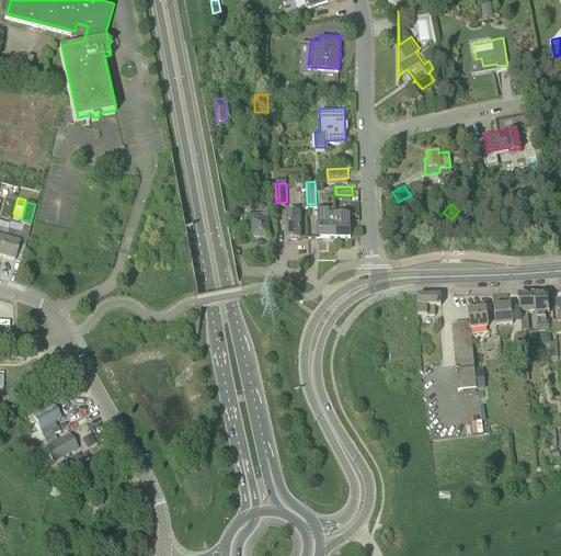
[(335,219),(334,208),(330,208),(330,206),(318,206),(320,234),(335,234),(335,219)]
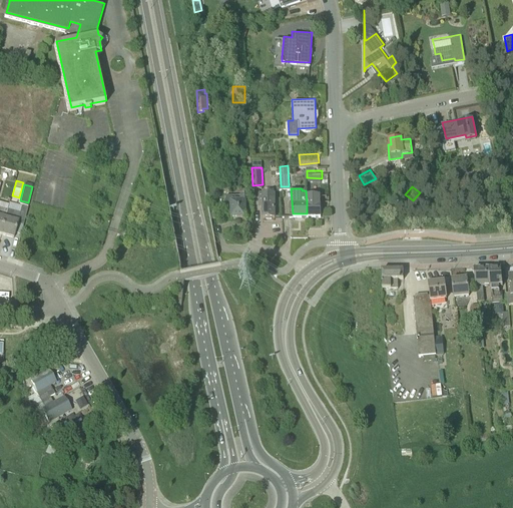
[(275,213),(275,190),(260,190),(260,203),(263,203),(263,214),(275,213)]
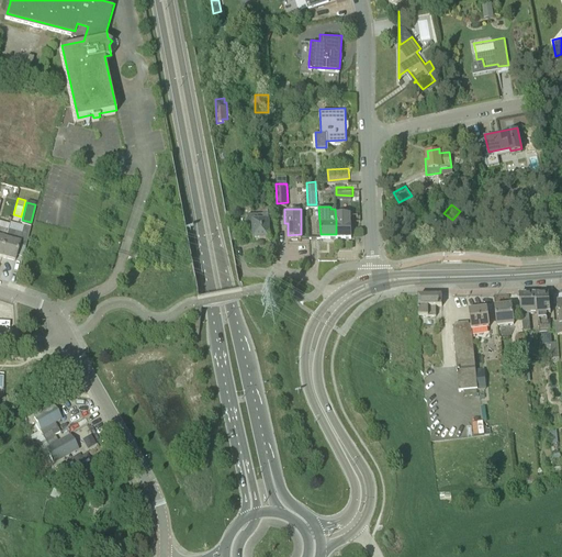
[(336,220),(336,234),(351,234),(351,209),(335,209),(336,220)]
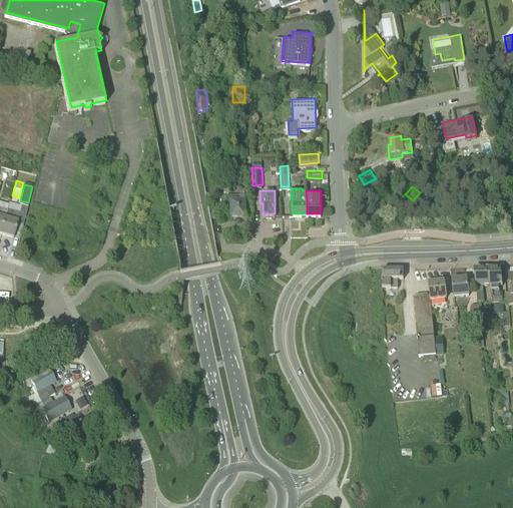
[(246,214),(245,191),(225,191),(225,204),(231,204),(231,214),(246,214)]
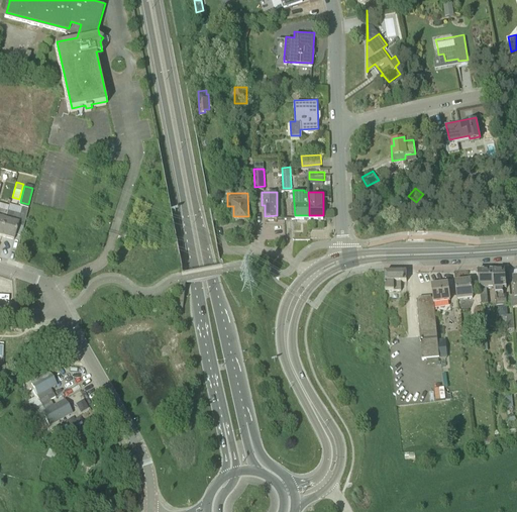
[(4,216),(0,232),(13,235),(17,221),(23,223),(27,205),(21,204),(20,211),(7,207),(4,216)]
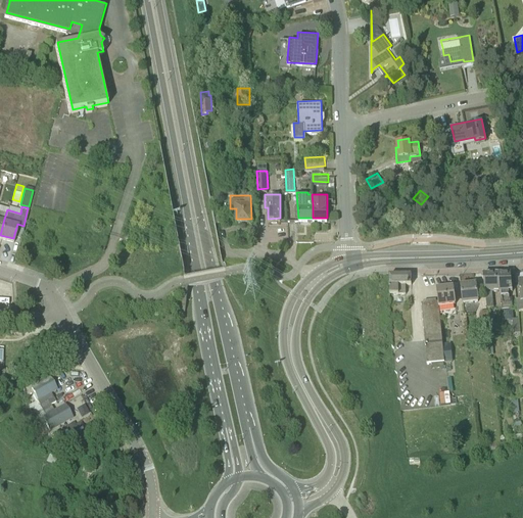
[(492,288),(500,288),(498,270),(483,270),(484,288),(485,288),(486,303),(493,302),(492,288)]
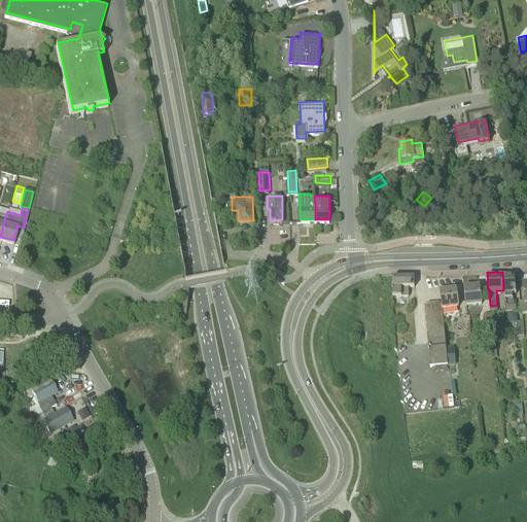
[(502,272),(503,290),(505,308),(514,307),(517,305),(516,297),(513,298),(512,290),(516,289),(515,272),(502,272)]
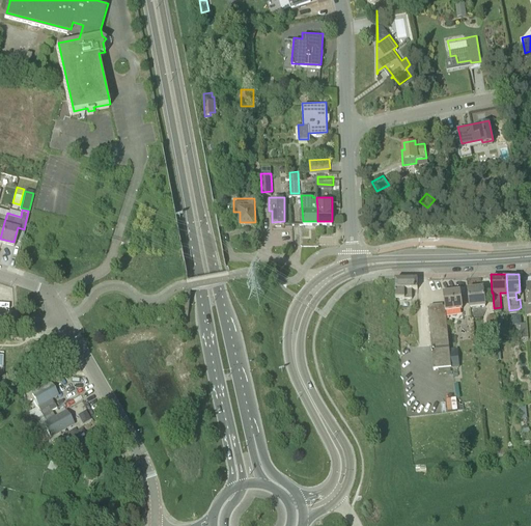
[(395,296),(412,295),(412,285),(417,285),(417,275),(395,276),(395,296)]
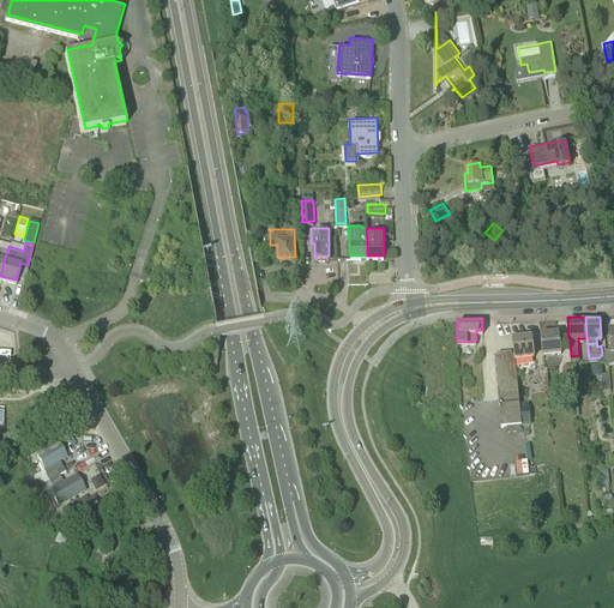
[(543,353),(561,350),(559,329),(541,331),(543,353)]
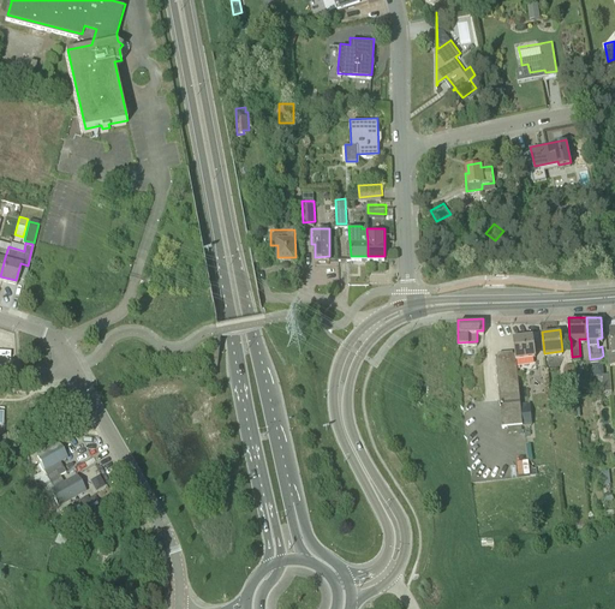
[(532,333),(514,335),(515,350),(517,356),(535,353),(532,333)]
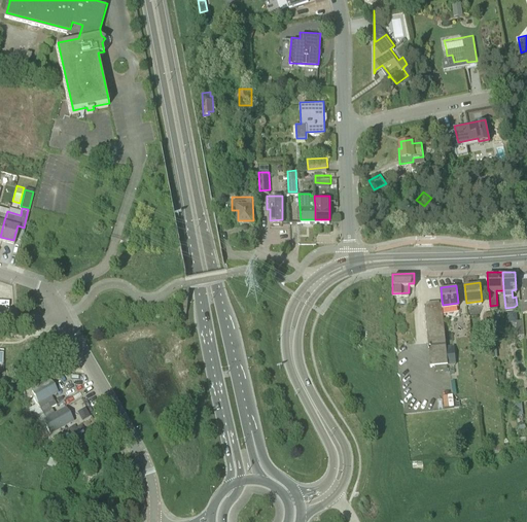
[(442,300),(424,302),(430,363),(448,360),(446,342),(443,305),(442,300)]
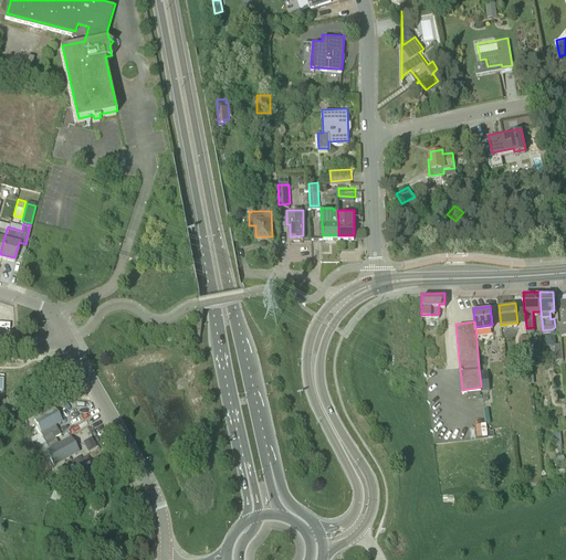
[(521,348),(528,347),(527,331),(520,333),(521,348)]
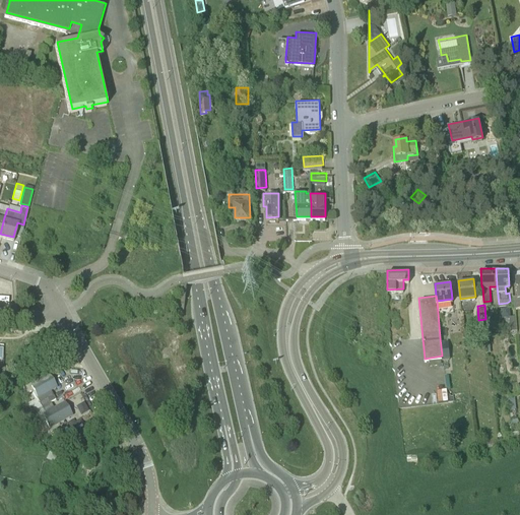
[(59,350),(61,349),(68,332),(60,329),(54,346),(55,349),(59,350)]
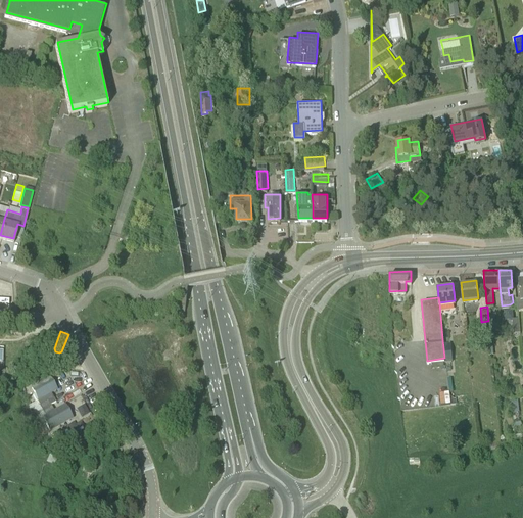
[(450,339),(442,339),(444,358),(453,358),(450,339)]
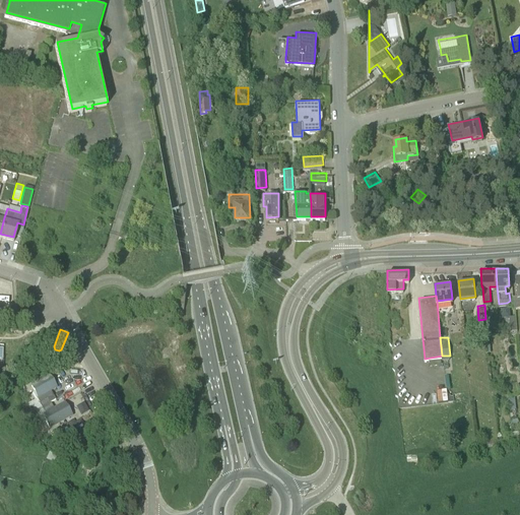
[(51,398),(48,394),(40,398),(43,403),(51,398)]
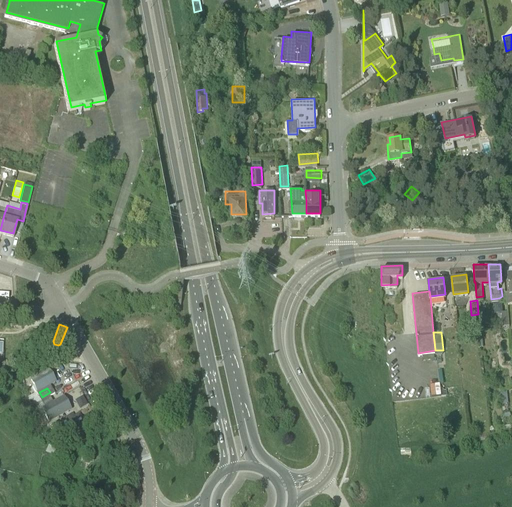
[(86,391),(77,395),(80,404),(89,400),(86,391)]
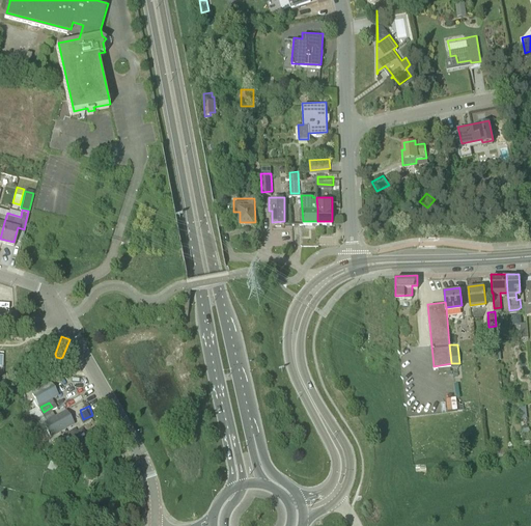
[(52,407),(44,412),(46,417),(54,412),(52,407)]
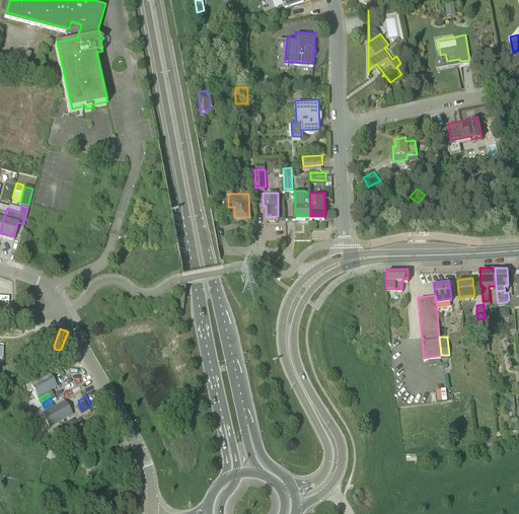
[(70,424),(77,420),(74,415),(67,419),(70,424)]
